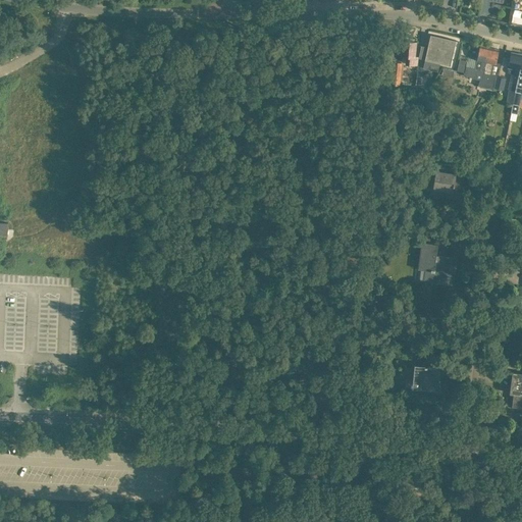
[(430,34),(424,59),(450,64),(456,39),(430,34)]
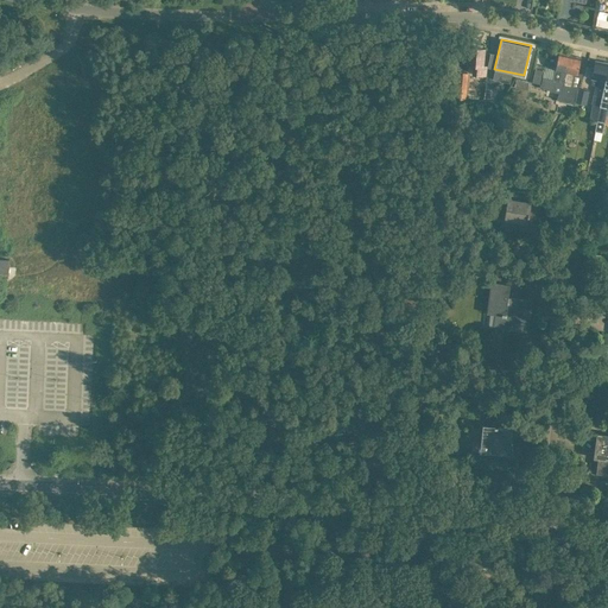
[(469,46),(468,58),(468,64),(474,64),(473,73),(481,74),(481,64),(483,65),(485,48),(469,46)]
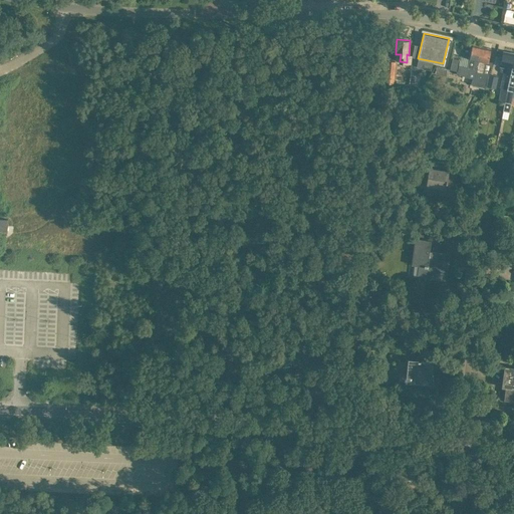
[(472,78),(474,79),(482,46),(473,44),(470,54),(468,67),(459,65),(460,59),(453,58),(450,69),(457,70),(456,74),(465,76),(472,78)]
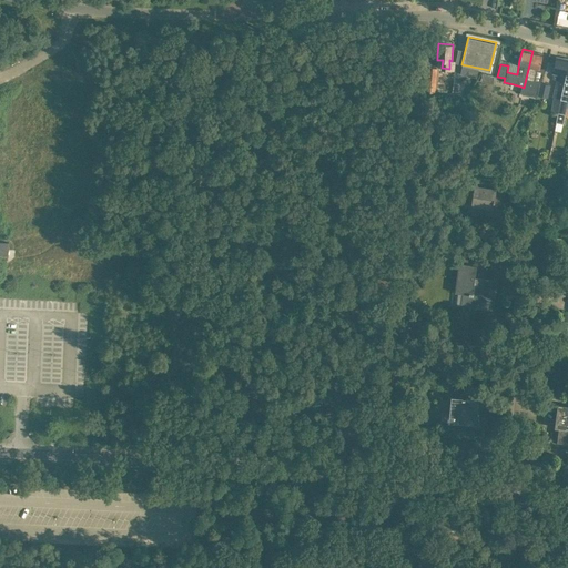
[(543,53),(533,51),(524,88),(521,87),(519,93),(535,97),(539,83),(540,80),(544,69),(539,68),(543,53)]
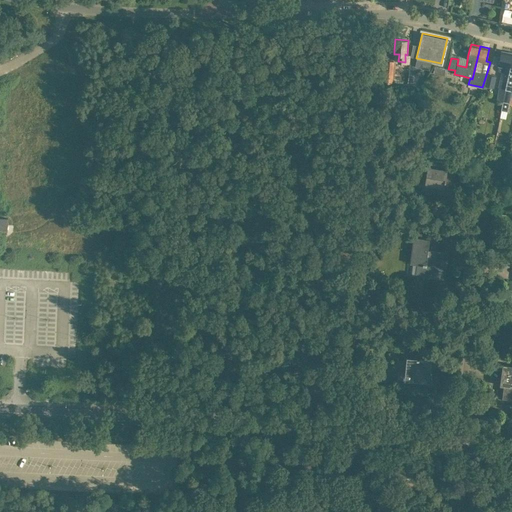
[(496,100),(502,102),(505,88),(506,81),(511,56),(511,52),(501,50),(499,60),(498,65),(506,67),(505,73),(502,72),(500,79),(498,86),(499,86),(496,100)]
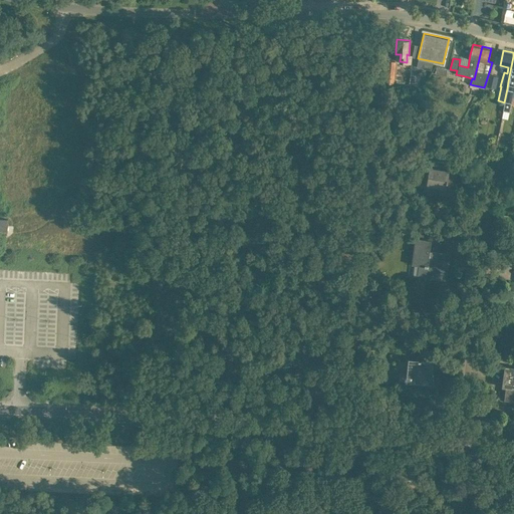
[(513,56),(508,81),(507,88),(504,102),(502,110),(503,110),(509,112),(513,89),(513,87),(513,56)]
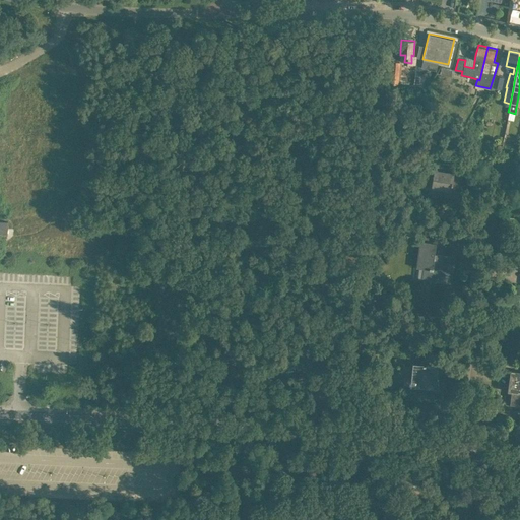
[(388,83),(397,84),(399,62),(390,61),(388,83)]
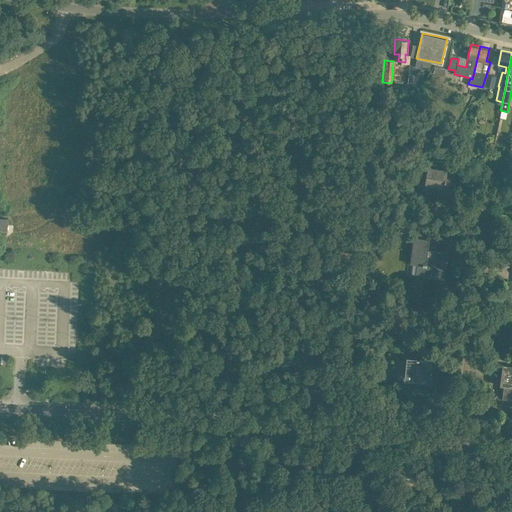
[(446,68),(438,66),(436,73),(444,75),(446,68)]
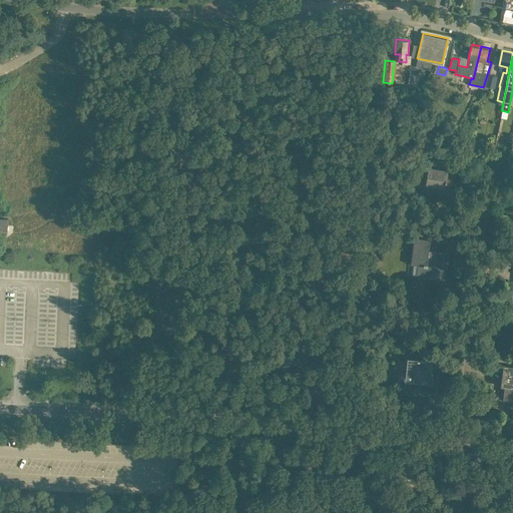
[(487,75),(486,85),(495,87),(496,76),(487,75)]
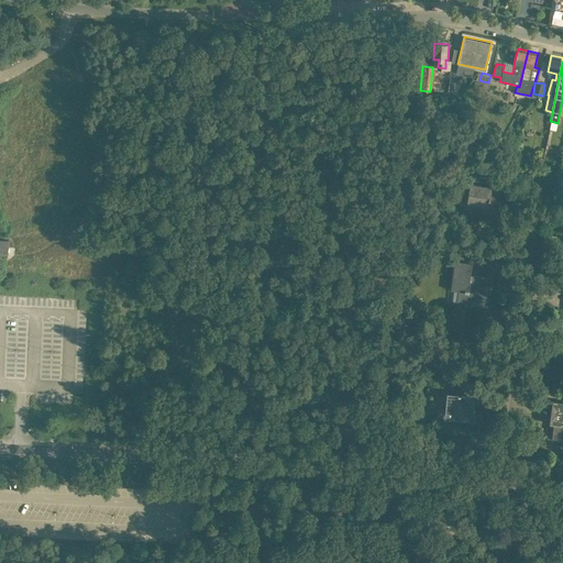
[(466,202),(482,203),(479,218),(486,218),(494,219),(497,194),(490,192),(492,186),(490,186),(493,178),(482,176),(467,174),(466,183),(470,183),(466,202)]
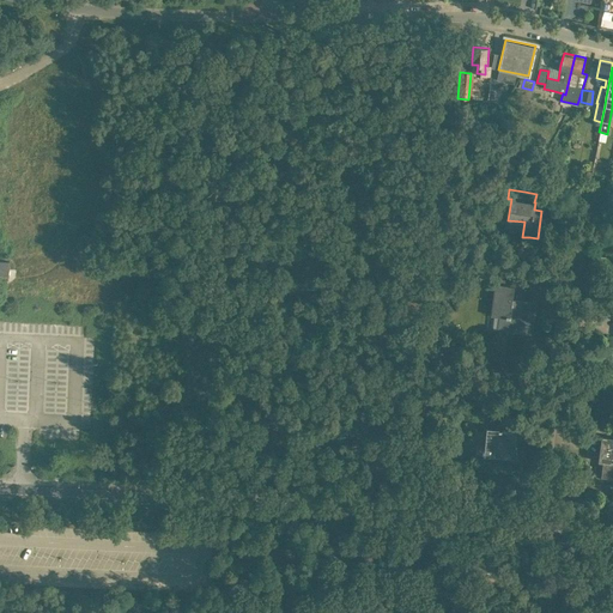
[(0,274),(13,275),(14,272),(16,242),(11,242),(10,261),(7,261),(7,269),(0,268),(0,274)]
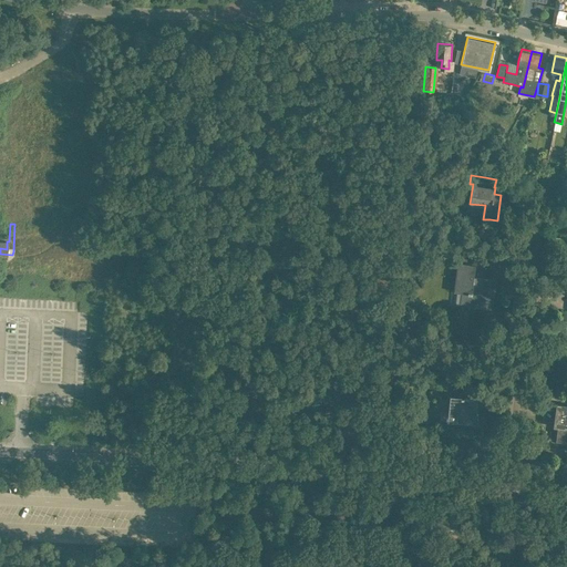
[(460,305),(475,307),(486,308),(490,287),(494,288),(495,279),(474,276),(475,264),(457,261),(454,291),(462,292),(460,305)]
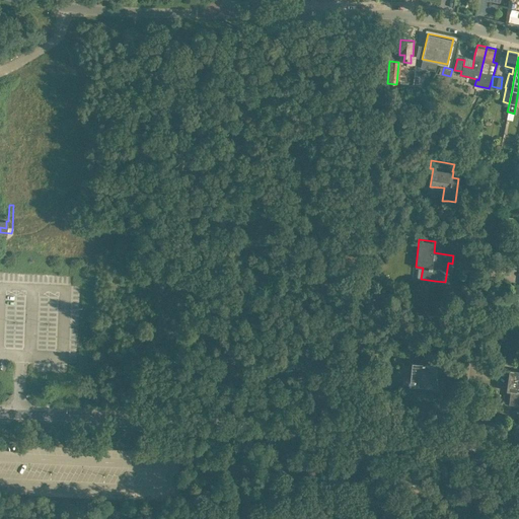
[(425,363),(422,363),(412,362),(410,375),(412,375),(412,374),(417,374),(416,384),(437,386),(437,387),(438,387),(437,377),(438,377),(438,375),(435,375),(436,365),(425,364),(425,363)]
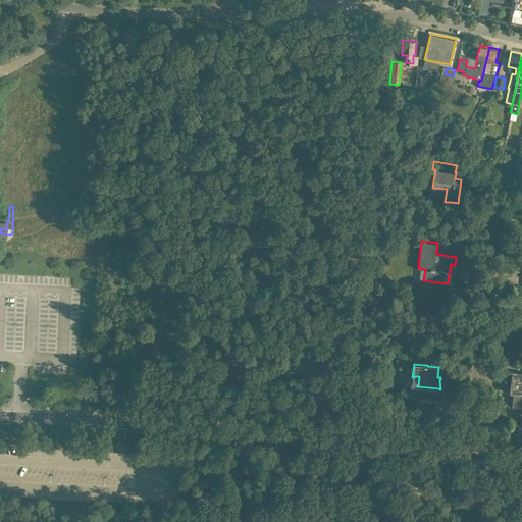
[(521,372),(513,371),(510,393),(514,393),(512,406),(521,406),(521,372)]
